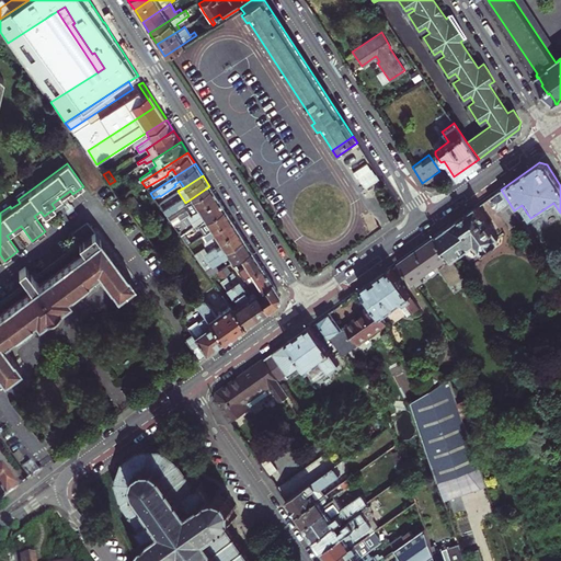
[(209,186),(185,203),(181,206),(184,212),(195,205),(197,209),(216,197),(209,186)]
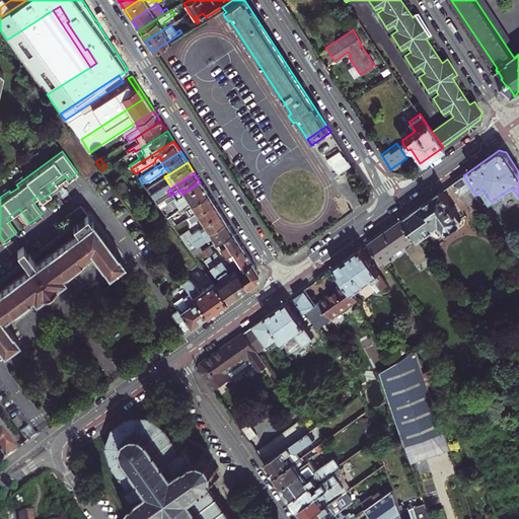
[(453,183),(472,211),(482,204),(475,195),(463,175),(453,183)]
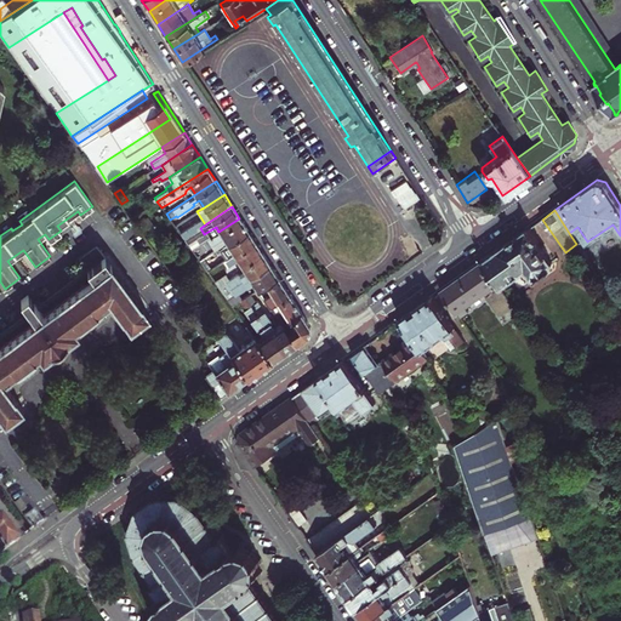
[(57,226),(61,231),(67,226),(73,234),(80,228),(74,220),(80,215),(78,211),(57,226)]
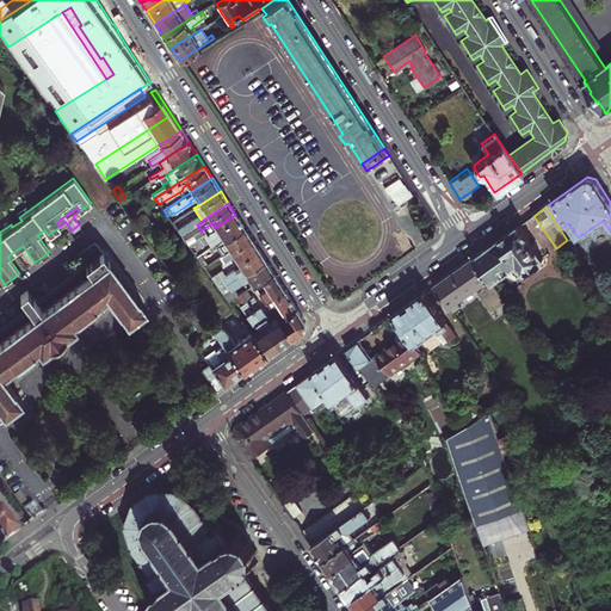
[(242,226),(235,215),(215,228),(204,235),(208,241),(220,234),(223,239),(242,226)]
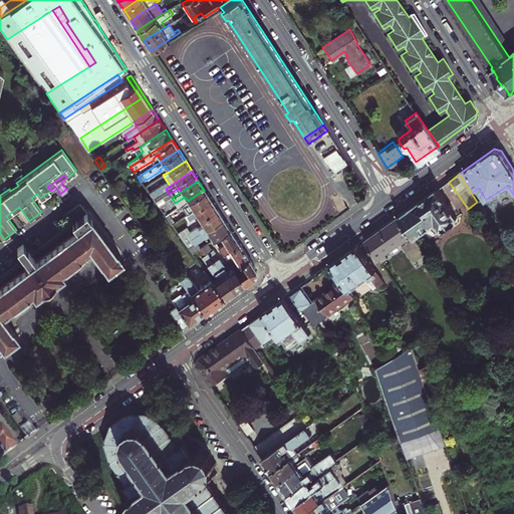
[(157,194),(150,184),(145,187),(152,197),(157,194)]
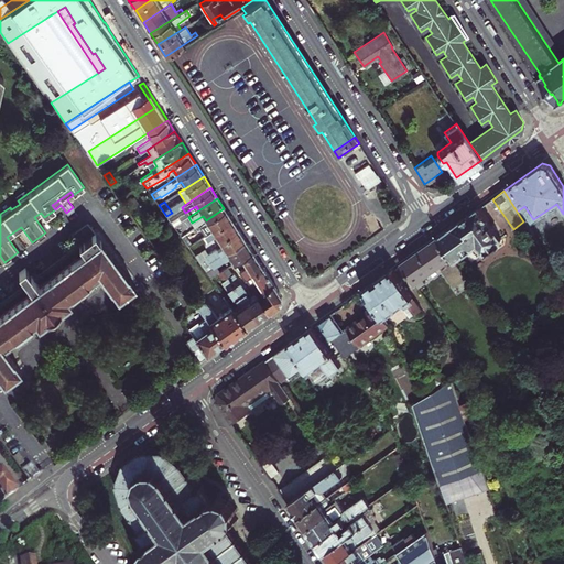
[(224,208),(206,220),(191,230),(193,234),(195,232),(196,235),(209,226),(213,230),(231,219),(224,208)]
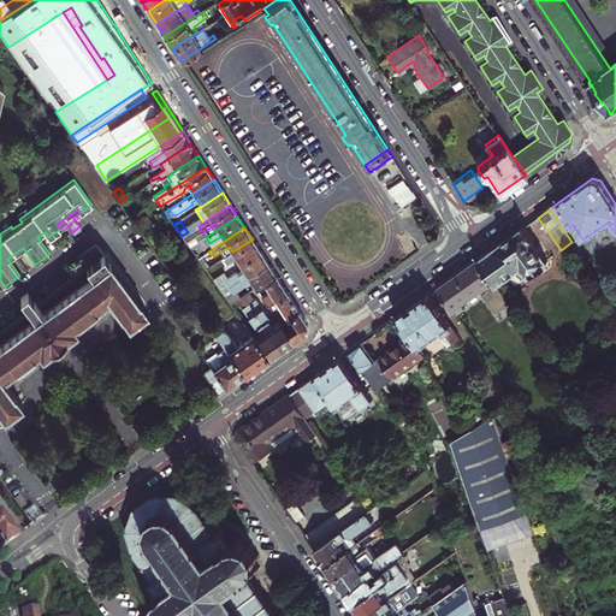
[(546,260),(532,240),(533,240),(525,227),(513,236),(511,235),(503,241),(504,242),(492,249),(479,259),(479,260),(497,285),(522,267),(527,276),(533,277),(546,266),(546,260)]
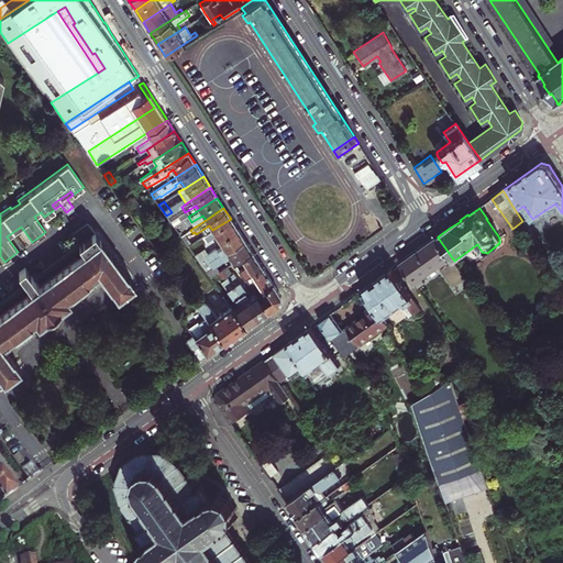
[(216,235),(218,240),(236,228),(231,219),(212,230),(202,236),(207,242),(216,235)]
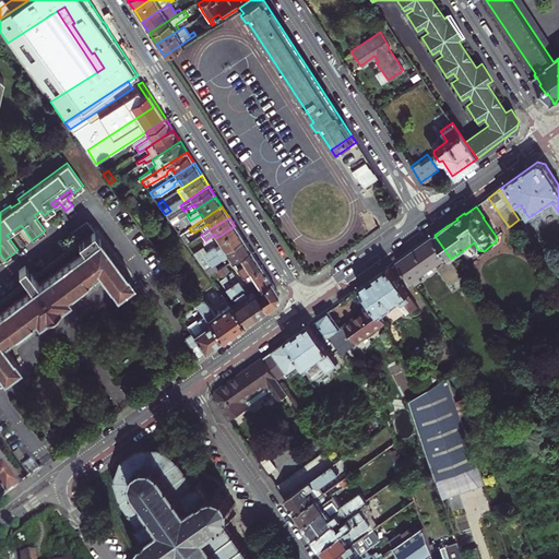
[(201,264),(241,237),(235,226),(216,238),(221,244),(216,247),(214,247),(203,253),(204,256),(198,260),(201,264)]
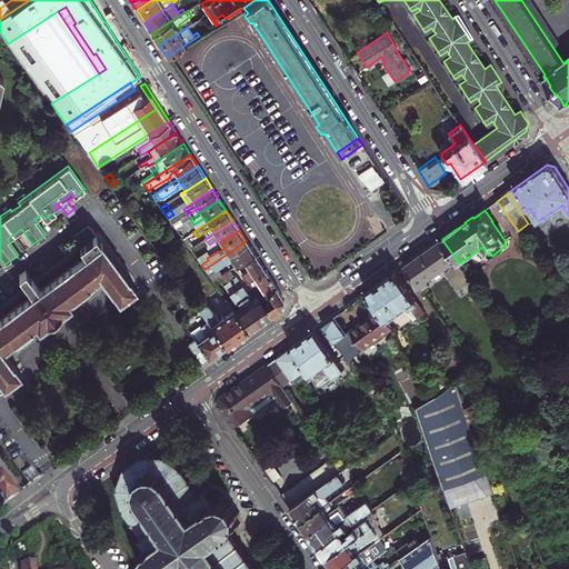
[(182,239),(190,249),(193,247),(187,237),(182,239)]
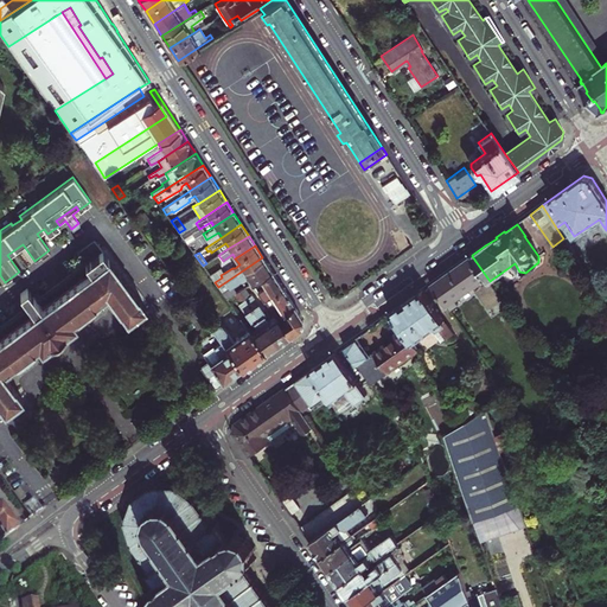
[(484,302),(498,293),(497,293),(490,281),(472,256),(432,285),(446,306),(472,287),(484,302)]
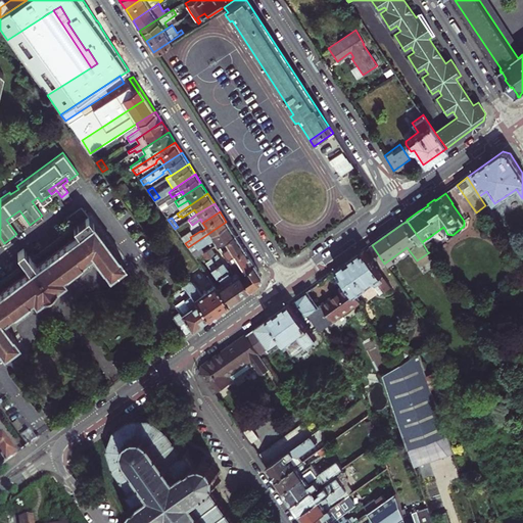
[(233,232),(226,222),(188,247),(194,257),(201,252),(202,251),(199,247),(207,242),(208,240),(212,238),(216,243),(233,232)]
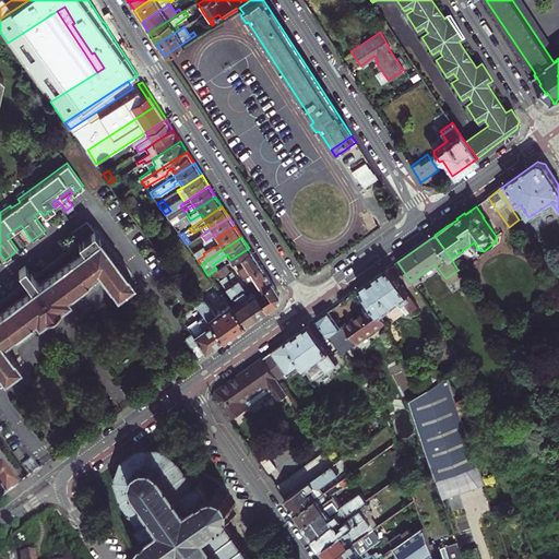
[(0,310),(0,373),(3,378),(20,367),(2,343),(35,319),(37,322),(70,299),(67,295),(99,271),(117,295),(132,283),(99,238),(0,310)]
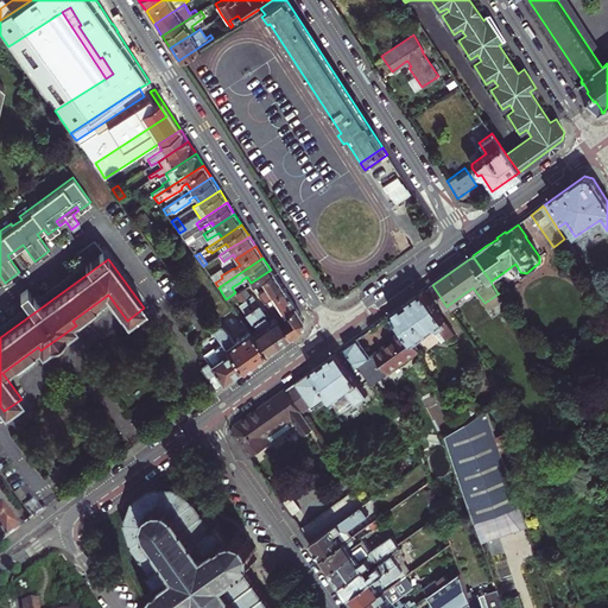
[(203,266),(210,276),(214,273),(207,264),(203,266)]
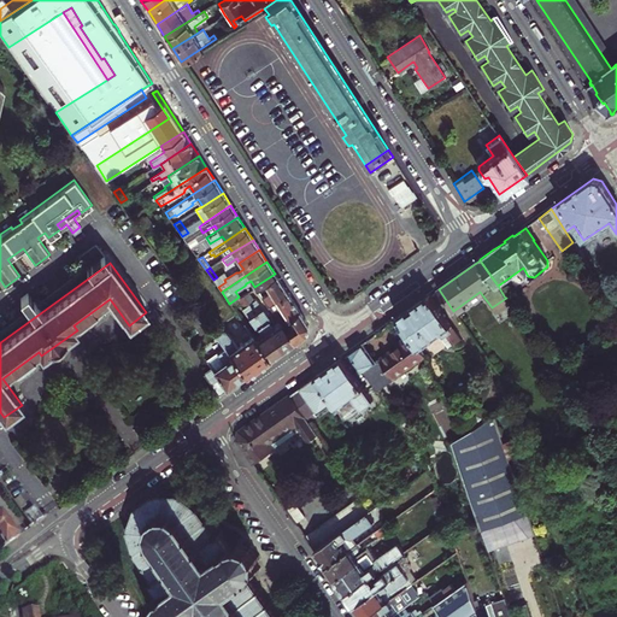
[(254,287),(257,289),(265,285),(269,291),(260,295),(268,304),(287,292),(275,274),(254,287)]
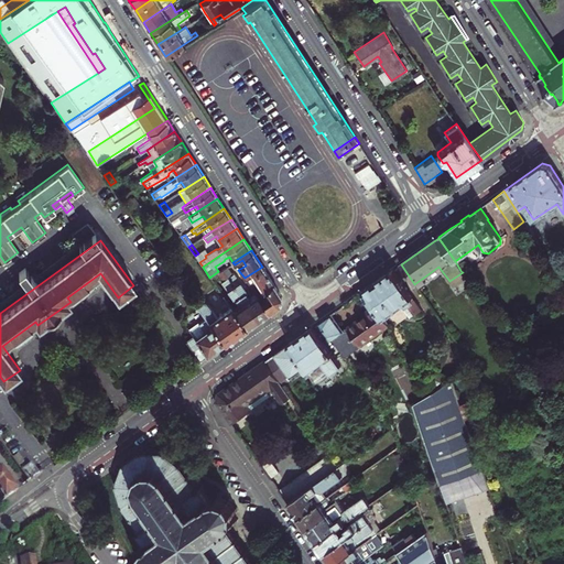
[(245,278),(250,286),(257,282),(260,288),(253,292),(255,293),(256,294),(272,283),(262,267),(245,278)]
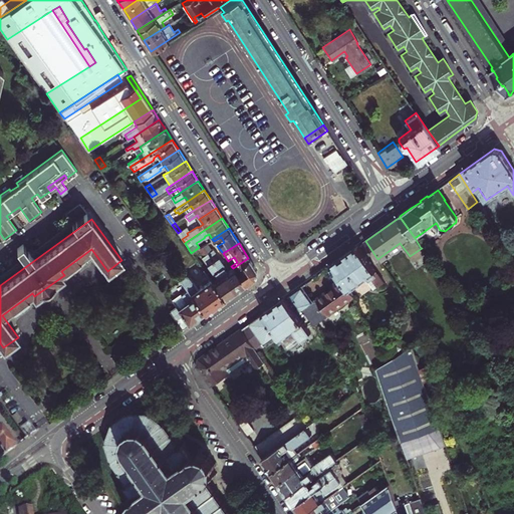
[(234,291),(245,283),(238,274),(235,270),(233,268),(232,267),(226,271),(223,266),(224,265),(212,249),(210,250),(205,244),(202,246),(234,291)]
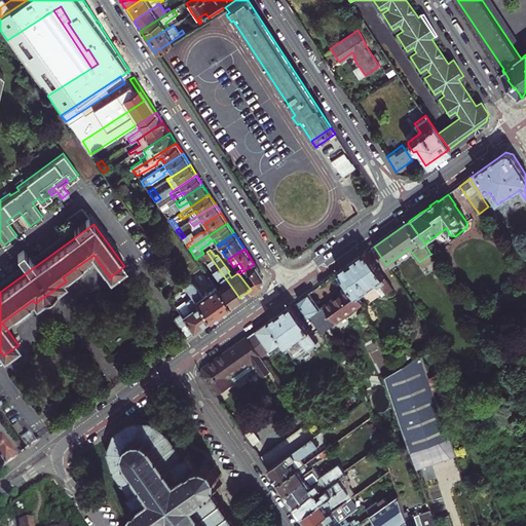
[(217,288),(229,305),(239,298),(207,252),(203,253),(202,254),(208,261),(205,262),(218,279),(220,278),(223,284),(217,288)]
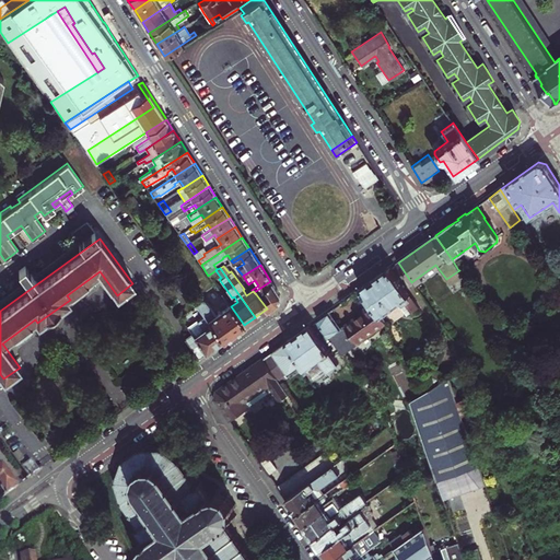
[(372,303),(381,315),(399,302),(408,315),(418,307),(389,268),(362,289),(372,303)]
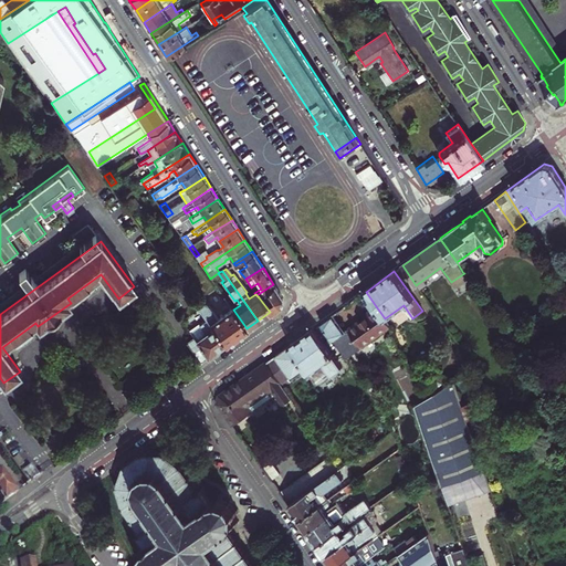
[(226,344),(247,328),(233,310),(223,296),(209,306),(207,303),(205,302),(203,302),(201,303),(197,295),(198,293),(198,292),(190,281),(189,281),(187,281),(182,284),(207,318),(226,344)]
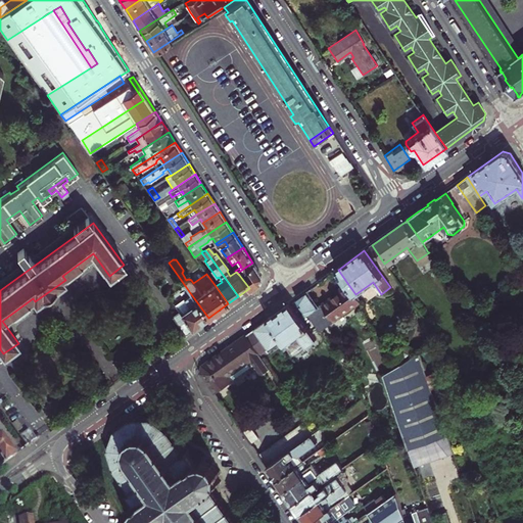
[(237,273),(239,275),(245,271),(248,275),(242,279),(249,288),(258,282),(260,274),(252,263),(237,273)]
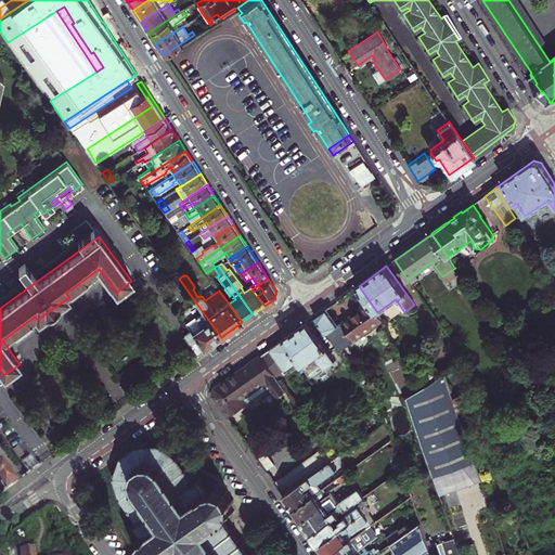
[(338,324),(326,308),(315,317),(340,351),(383,320),(377,312),(369,300),(358,308),(359,310),(352,315),(351,314),(338,324)]
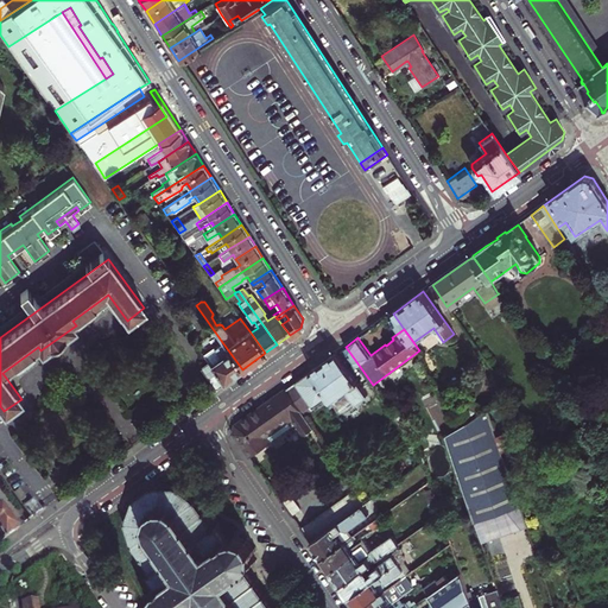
[(222,384),(242,369),(222,342),(202,356),(207,362),(209,366),(222,384)]
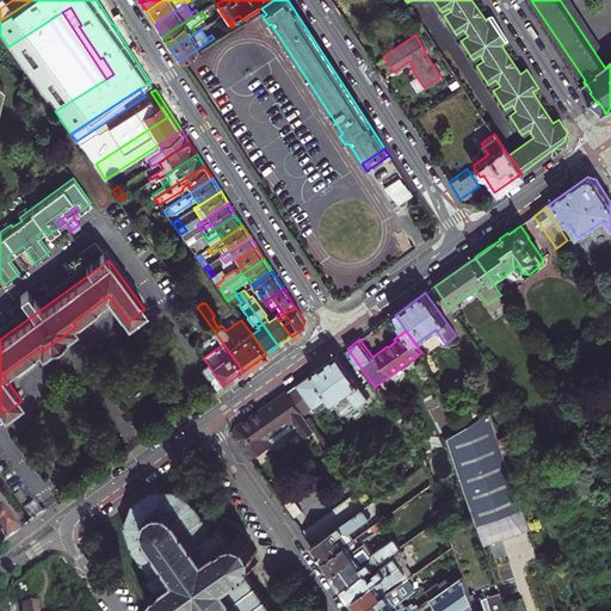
[(312,406),(315,409),(327,401),(332,408),(335,406),(341,413),(349,411),(353,407),(358,402),(358,405),(369,396),(339,353),(288,392),(302,413),(312,406)]
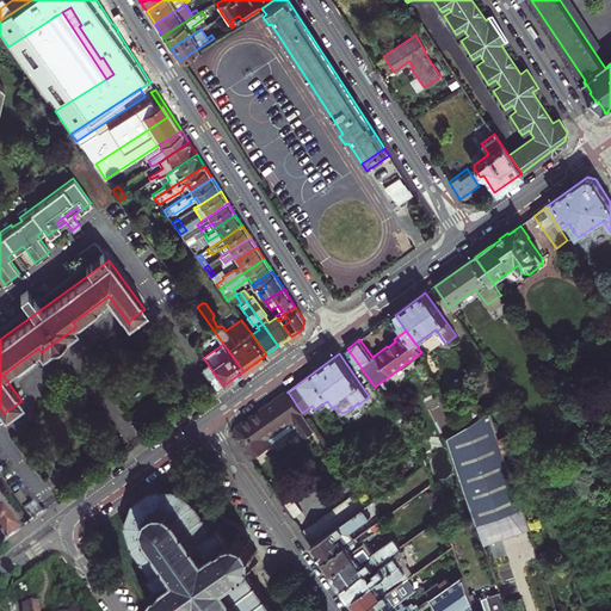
[(223,386),(210,368),(208,364),(201,370),(215,392),(223,386)]
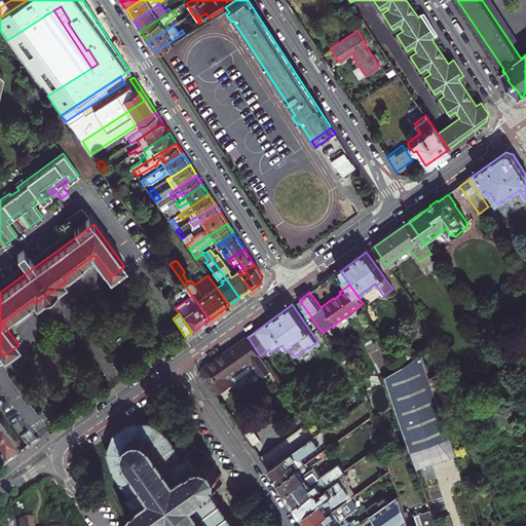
[(270,371),(260,355),(248,337),(203,368),(202,375),(217,396),(233,383),(229,378),(253,362),(263,376),(270,371)]
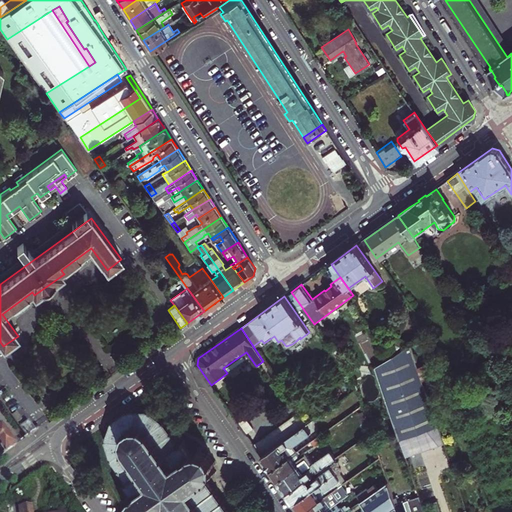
[(411,346),(414,354),(433,342),(431,333),(411,346)]
